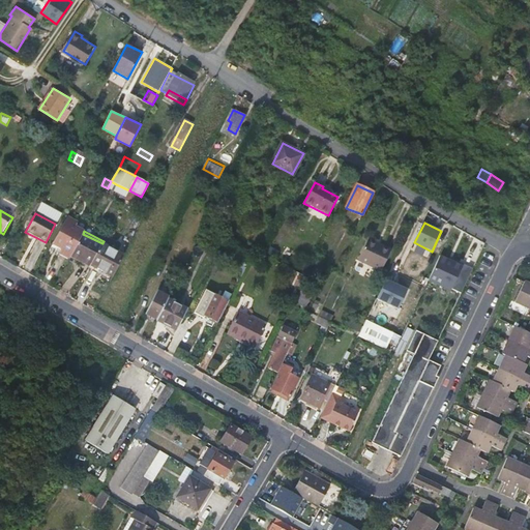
[(91,265),(101,244),(102,243),(83,234),(71,255),(91,265)]
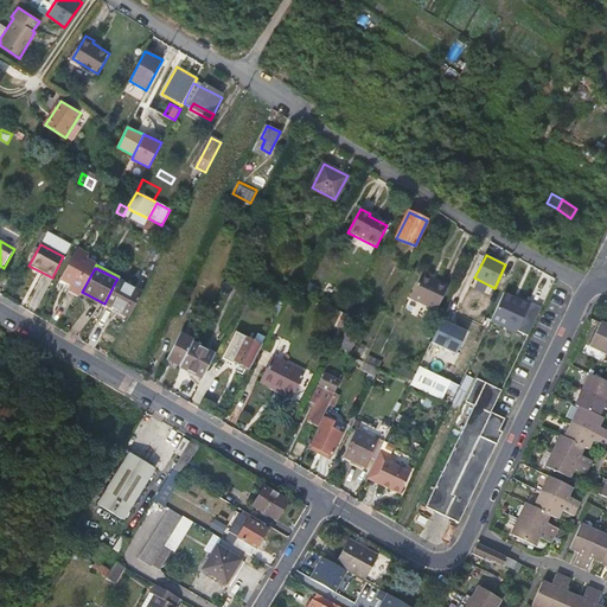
[(429,310),(441,285),(422,275),(410,300),(429,310)]
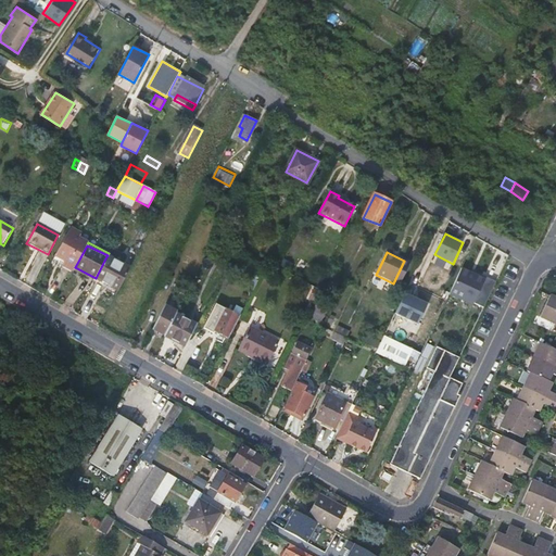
[(95,279),(118,292),(130,268),(106,256),(96,278),(95,279)]
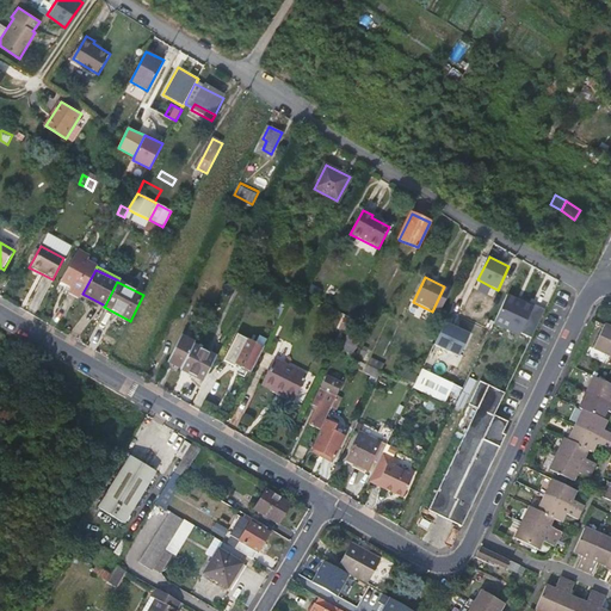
[(451,290),(444,287),(432,312),(439,315),(451,290)]
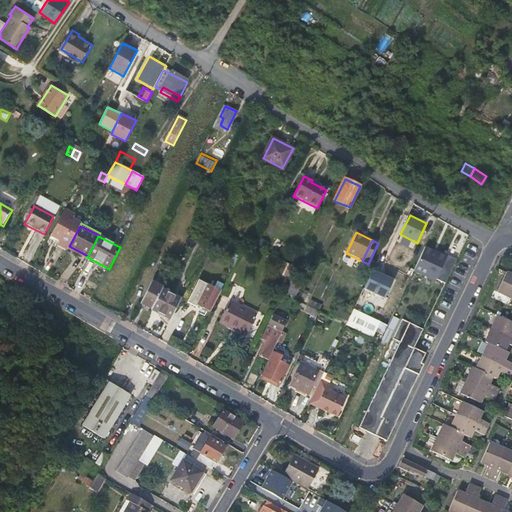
[(456,261),(425,247),(414,270),(445,284),(456,261)]
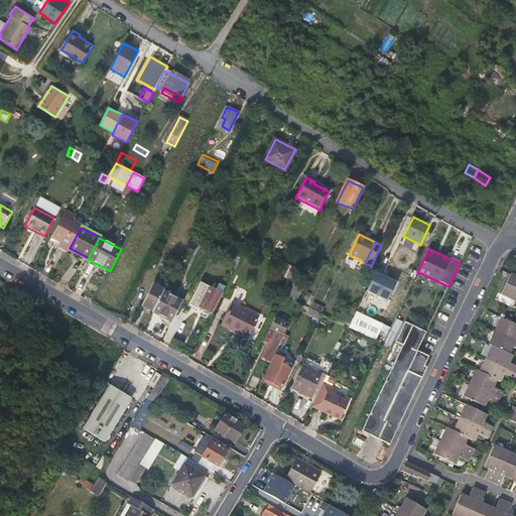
[(163,261),(160,267),(173,273),(175,267),(163,261)]
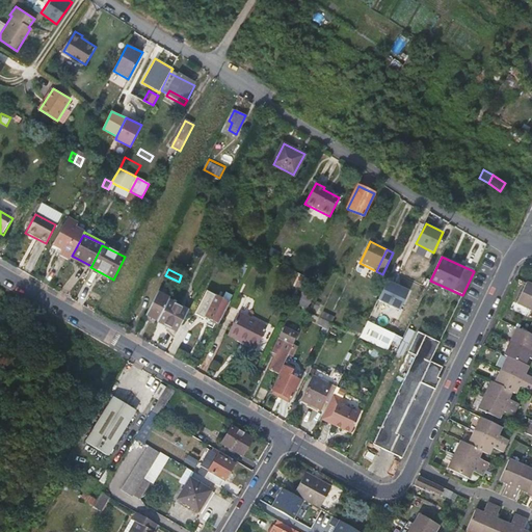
[(406,286),(390,278),(383,290),(400,298),(406,286)]
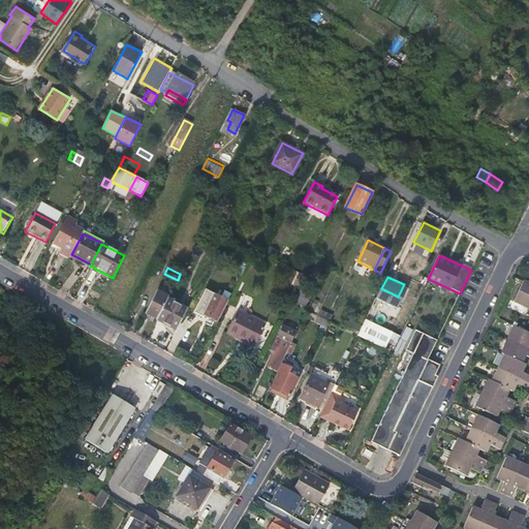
[(514,302),(526,308),(528,302),(528,284),(528,285),(522,282),(514,302)]
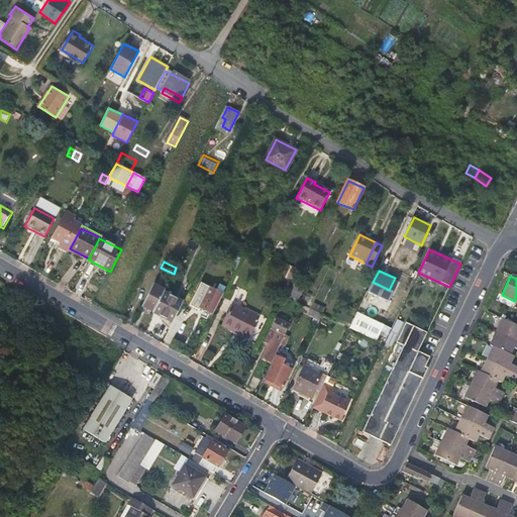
[(389,290),(373,282),(370,289),(386,297),(389,290)]
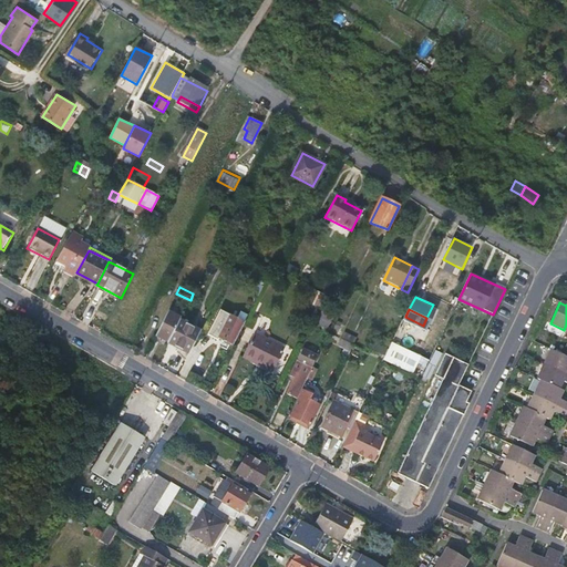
[(206,336),(217,341),(230,316),(220,310),(206,336)]
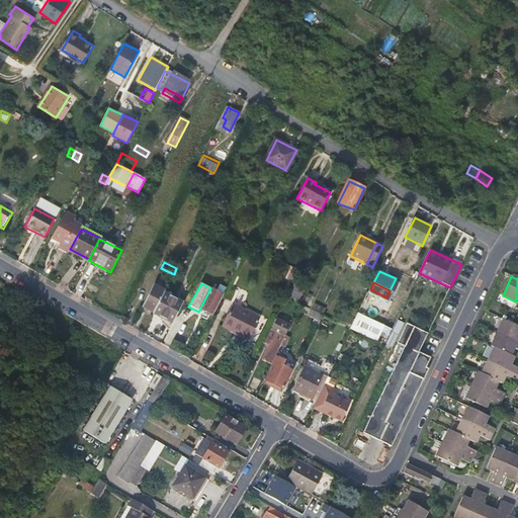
[(157,315),(166,294),(167,292),(153,286),(143,308),(157,315)]
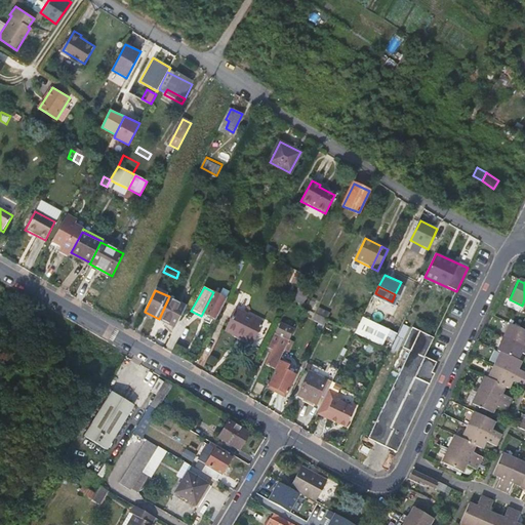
[(308,297),(297,291),(289,308),(300,313),(308,297)]
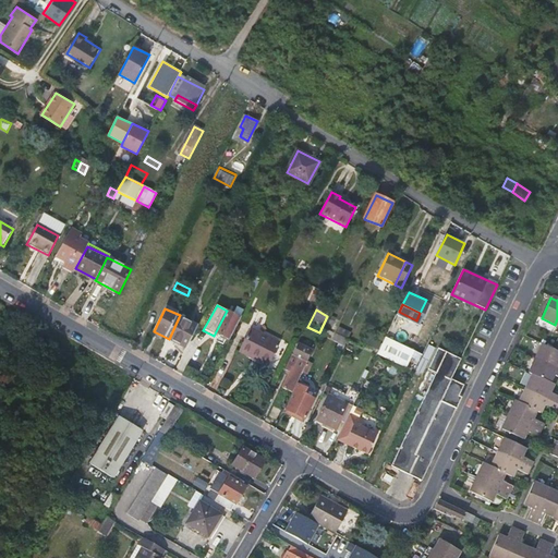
[(219,335),(230,341),(242,319),(227,311),(214,336),(217,338),(219,335)]
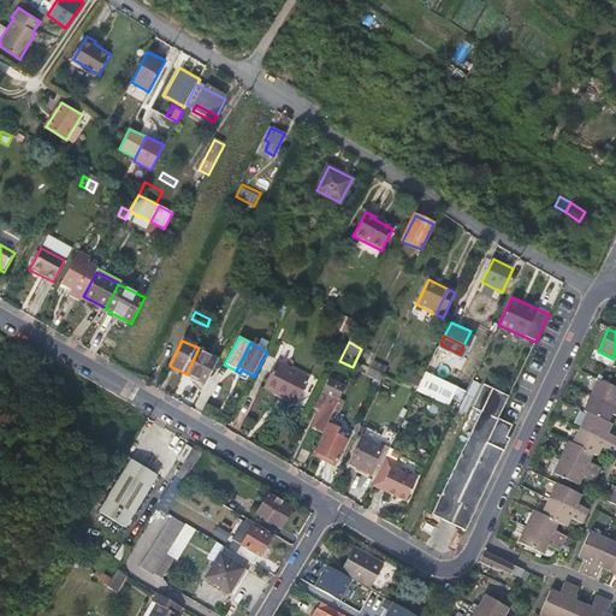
[(185,375),(207,386),(220,361),(197,350),(187,374),(185,375)]
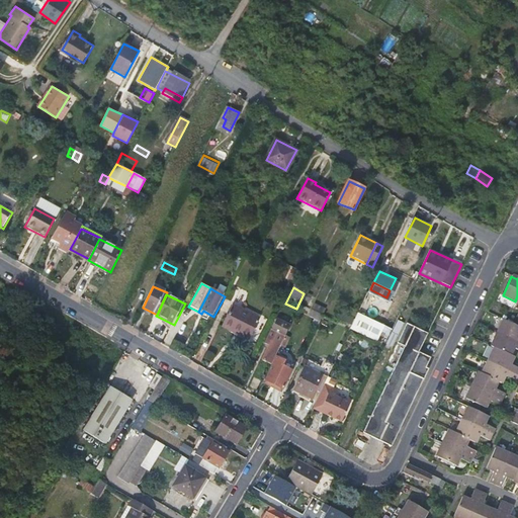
[(253,342),(263,321),(236,308),(227,329),(253,342)]
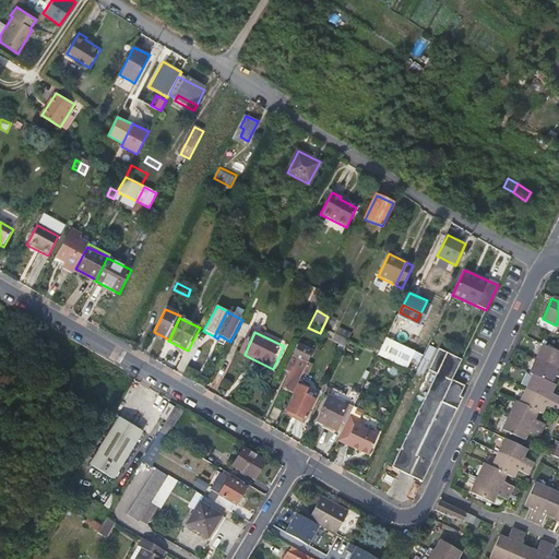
[(379,358),(405,370),(414,353),(388,340),(383,347),(379,358)]
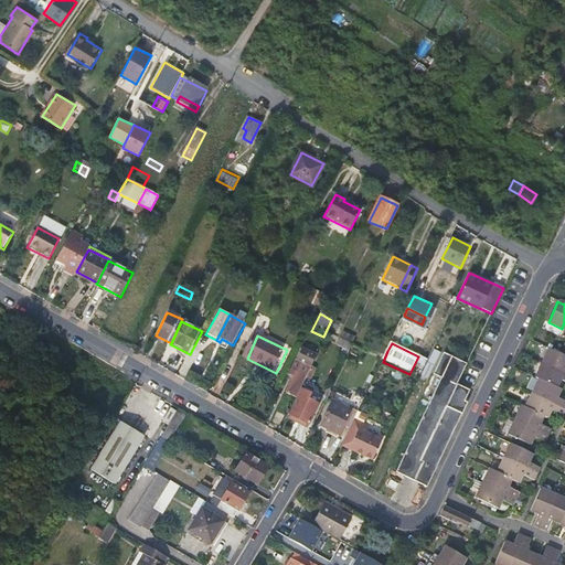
[(434,348),(428,360),(435,363),(440,351),(434,348)]
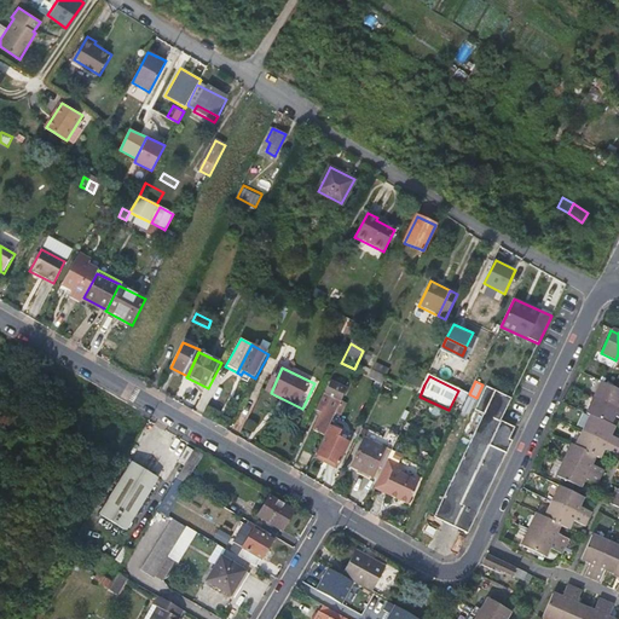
[(333,398),(327,411),(317,431),(324,434),(347,388),(331,382),(325,394),(333,398)]
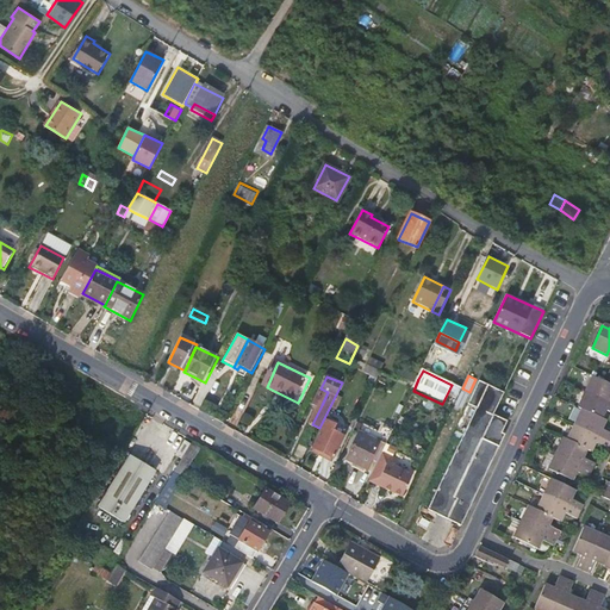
[(609,384),(592,377),(585,393),(609,404),(609,384)]
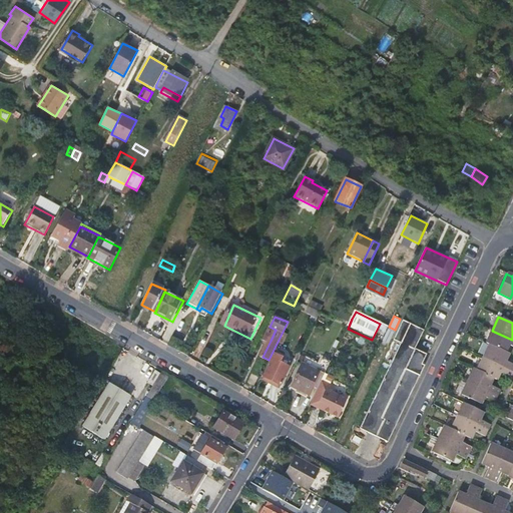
[(424,331),(403,320),(393,340),(401,343),(359,428),(388,442),(424,366),(421,365),(425,356),(414,351),(415,350),(424,331)]
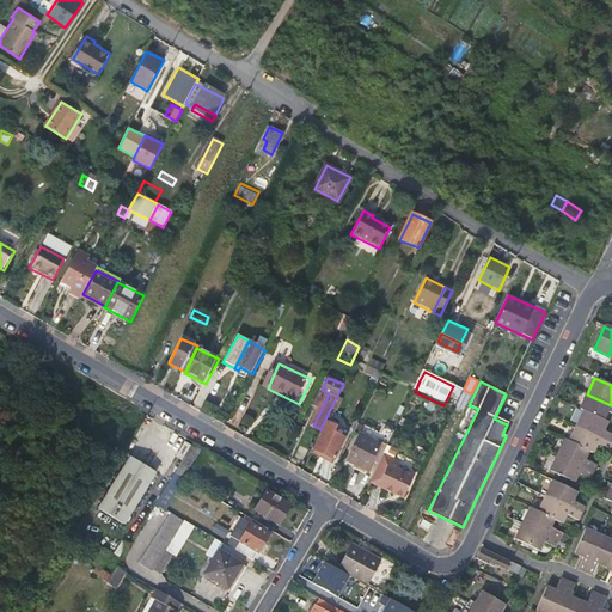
[(322,390),(316,404),(323,407),(329,393),(322,390)]
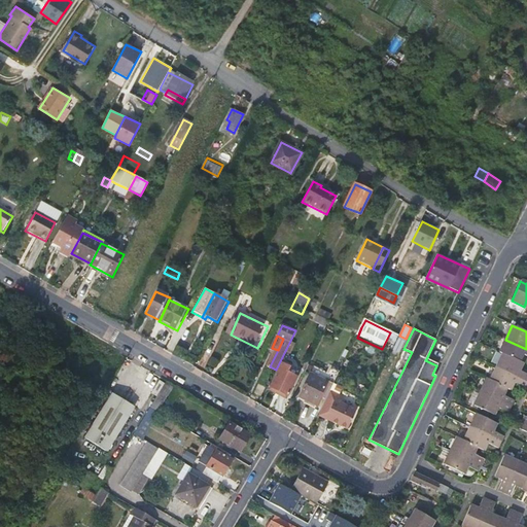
[(499,353),(502,354),(520,361),(523,354),(526,356),(526,349),(505,340),(499,353)]
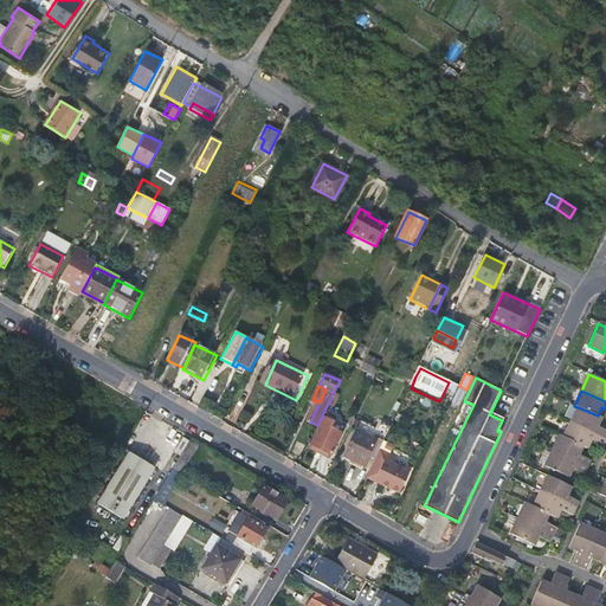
[(578,407),(571,424),(605,439),(605,436),(605,431),(598,427),(601,418),(598,416),(578,407)]
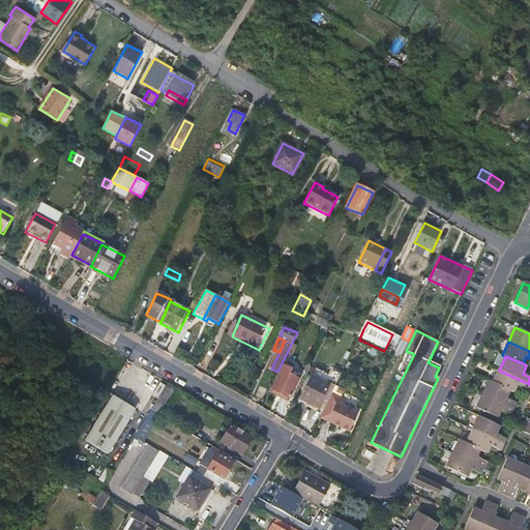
[(281,383),(286,372),(281,370),(275,380),(281,383)]
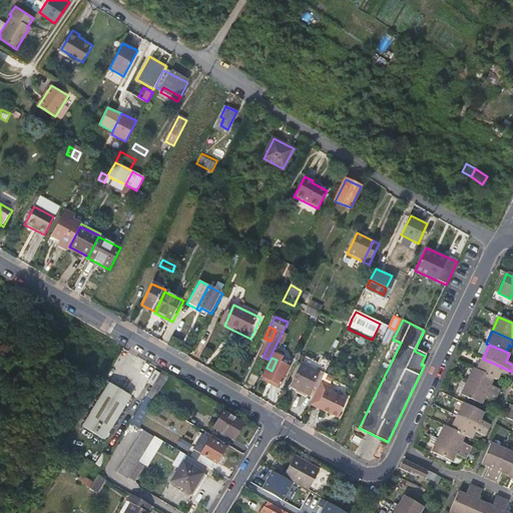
[(483,359),(477,371),(494,379),(498,380),(501,374),(510,377),(512,372),(483,359)]
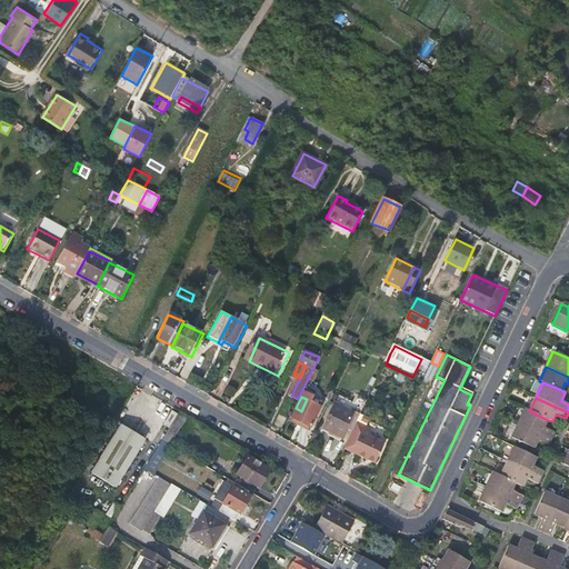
[(296,408),(291,418),(311,428),(321,407),(307,399),(301,411),(296,408)]
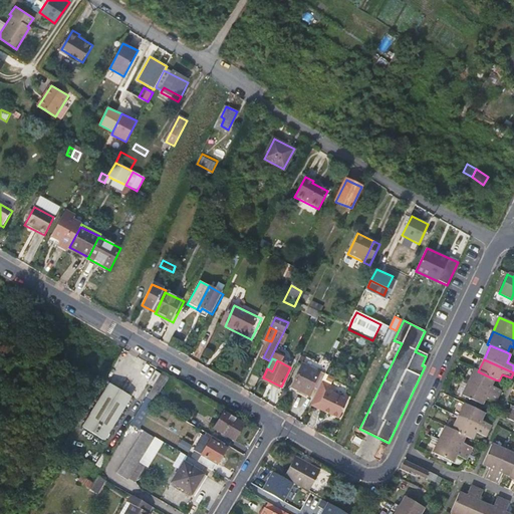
[(315,399),(323,381),(326,376),(305,365),(294,388),(315,399)]
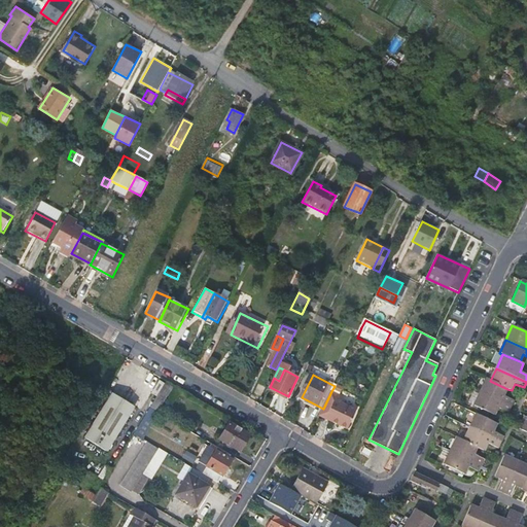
[(487,380),(481,393),(512,408),(514,401),(504,396),(507,389),(490,381),(487,380)]
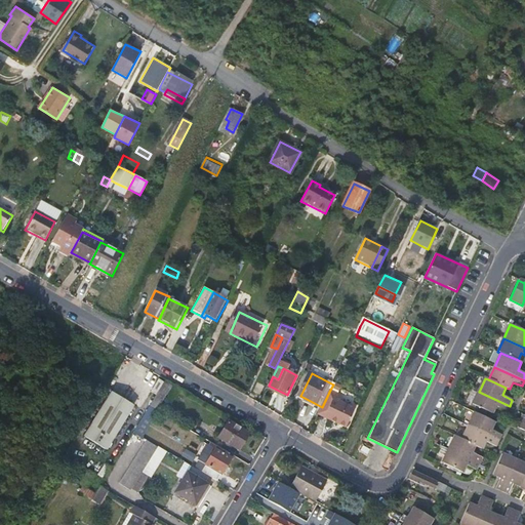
[(173,390),(175,386),(166,380),(150,407),(156,411),(171,389),(173,390)]
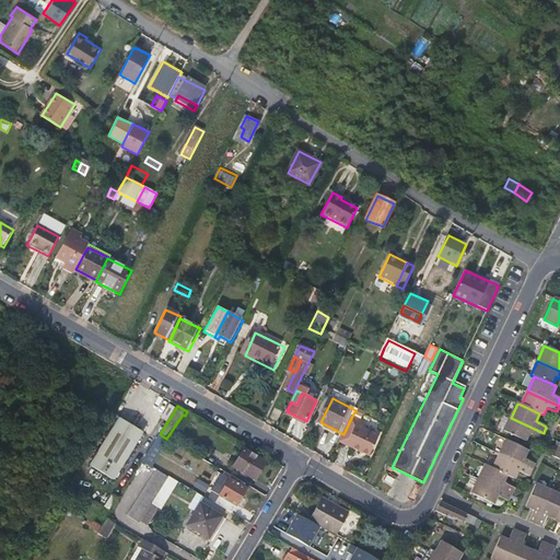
[(146,429),(123,415),(89,469),(101,477),(106,468),(118,475),(146,429)]
